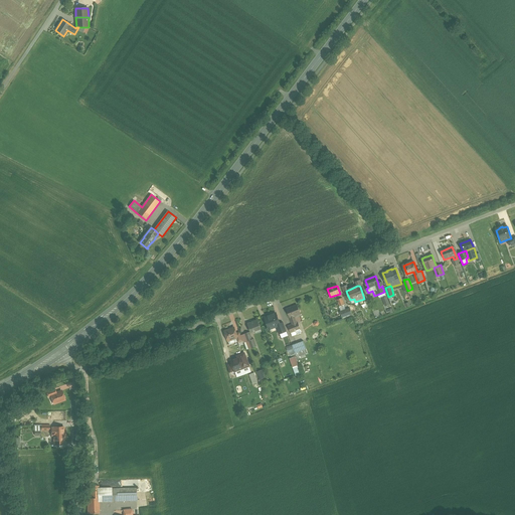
[(297,305),(287,310),(290,318),(293,325),(297,323),(295,316),(301,314),(297,305)]
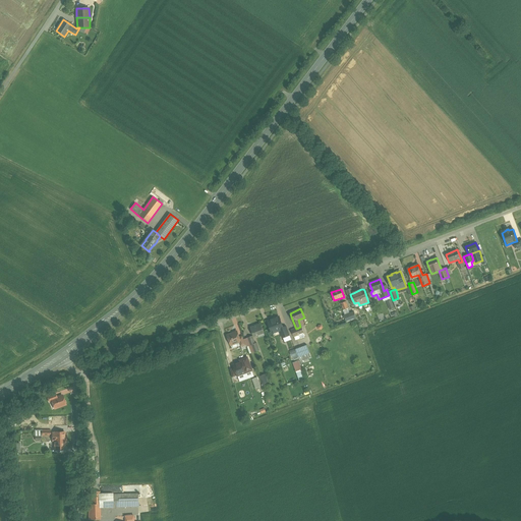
[(353,311),(344,314),(347,321),(355,317),(353,311)]
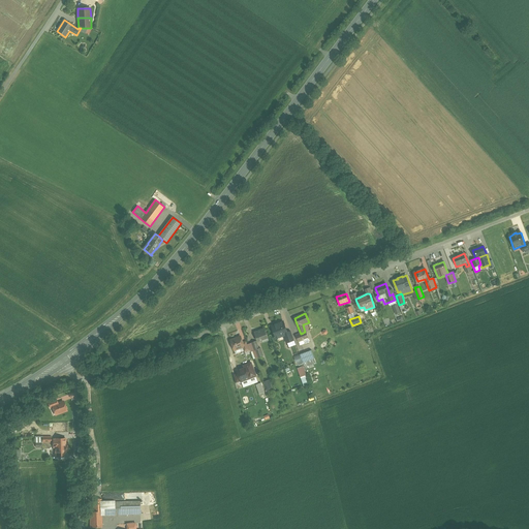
[(283,321),(280,323),(279,322),(277,323),(277,324),(272,325),(275,335),(274,335),(275,339),(284,336),(288,334),(287,333),(283,321)]
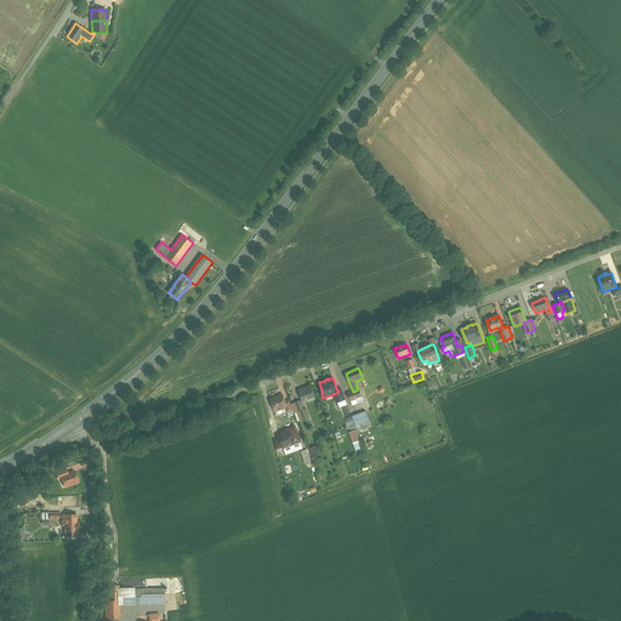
[(311,386),(298,391),(303,402),(314,397),(311,386)]
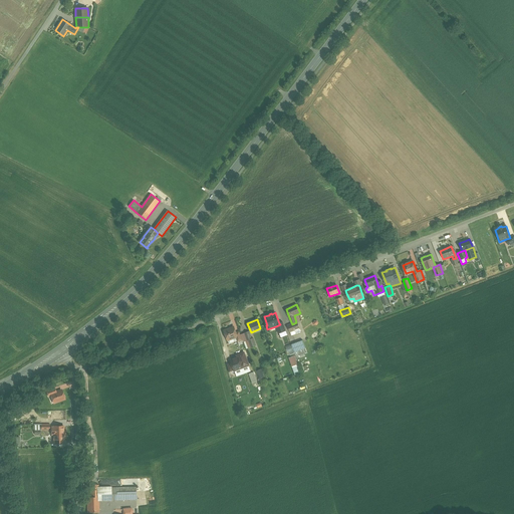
[(283,322),(279,323),(280,324),(276,326),(279,333),(286,330),(283,322)]
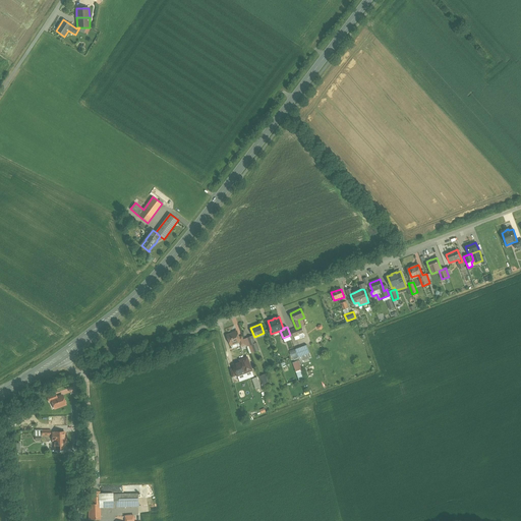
[(296,329),(292,331),(294,337),(304,333),(301,327),(300,327),(296,329)]
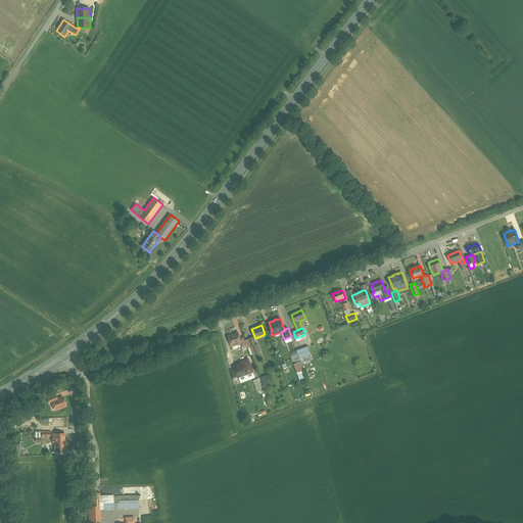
[(238,333),(228,337),(232,346),(240,343),(242,342),(240,338),(238,333)]
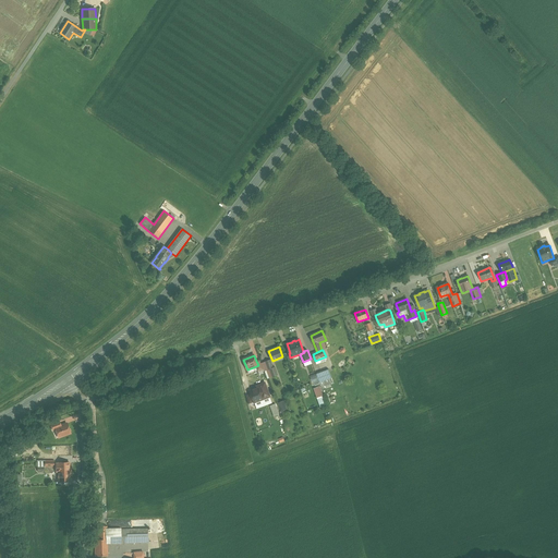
[(328,370),(316,374),(317,375),(319,383),(331,378),(328,370)]
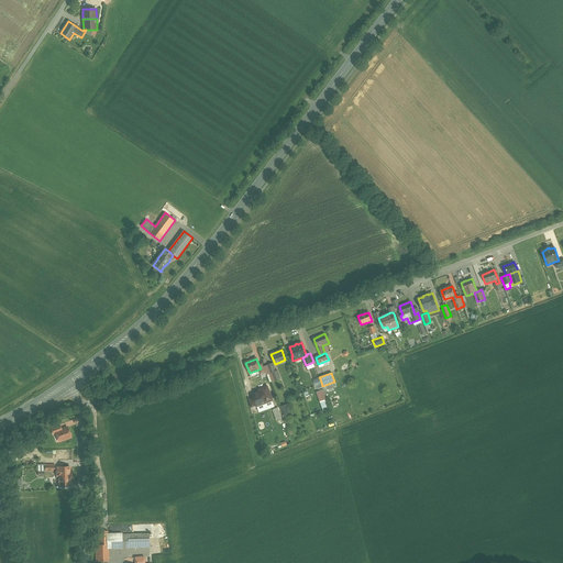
[(320,378),(315,381),(317,386),(318,389),(323,387),(322,386),(320,378)]
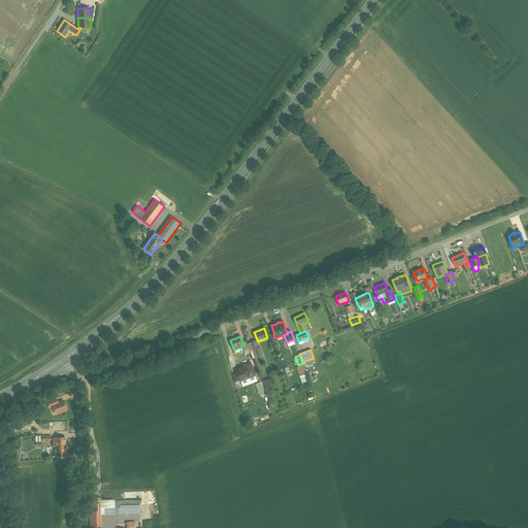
[(249,360),(237,364),(241,376),(241,378),(243,377),(254,373),(249,360)]
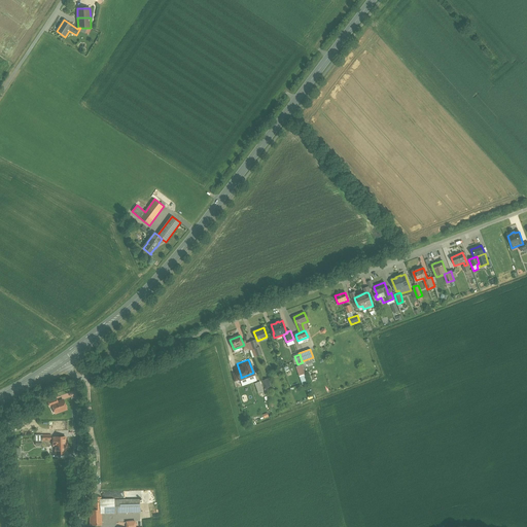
[(302,365),(296,367),(300,376),(305,374),(302,365)]
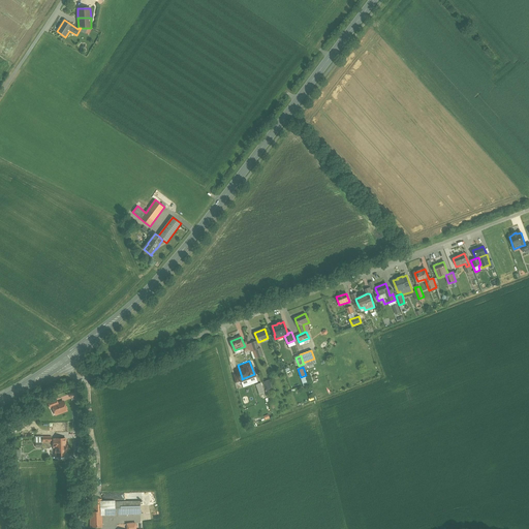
[(242,379),(242,377),(236,379),(238,389),(247,385),(244,378),(242,379)]
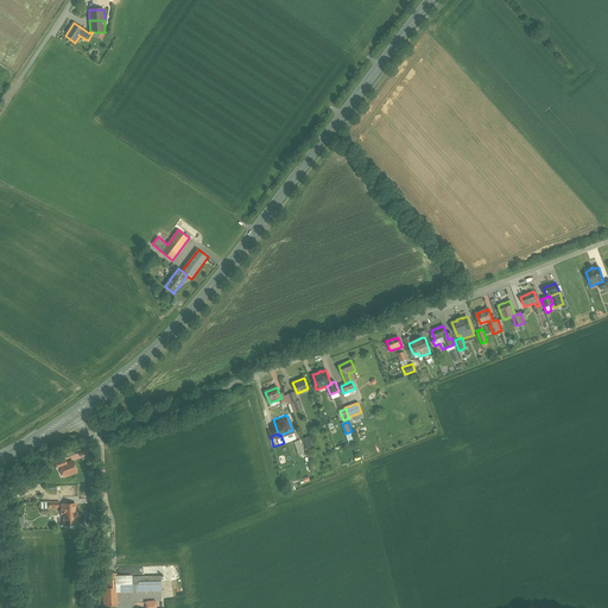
[(65,458),(55,462),(58,469),(61,468),(61,467),(67,464),(65,458)]
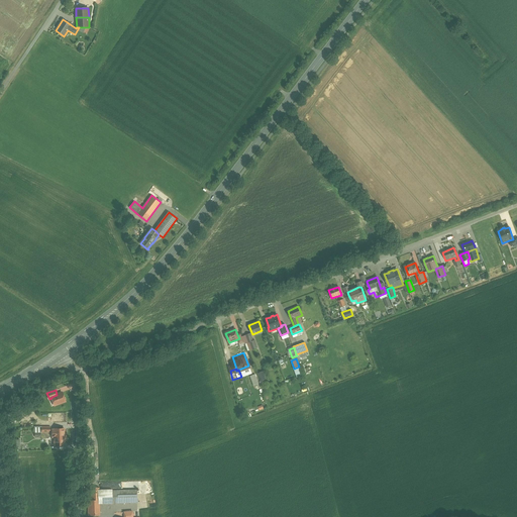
[(57,395),(52,397),(52,398),(54,402),(55,401),(56,405),(66,401),(65,401),(66,400),(65,398),(64,398),(63,393),(57,395)]
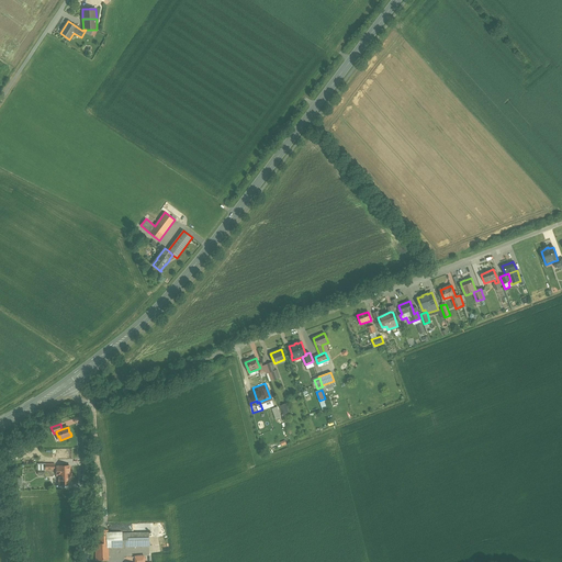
[(69,461),(68,449),(58,449),(59,461),(69,461)]
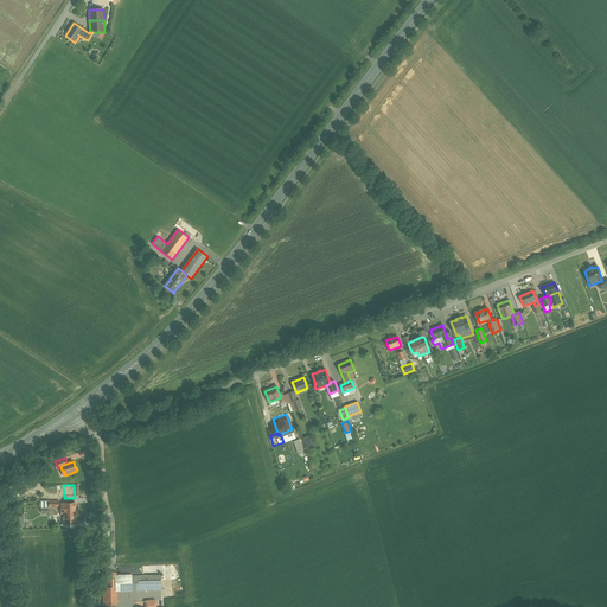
[(75,512),(58,512),(59,518),(63,518),(63,526),(76,526),(76,521),(75,521),(75,512)]
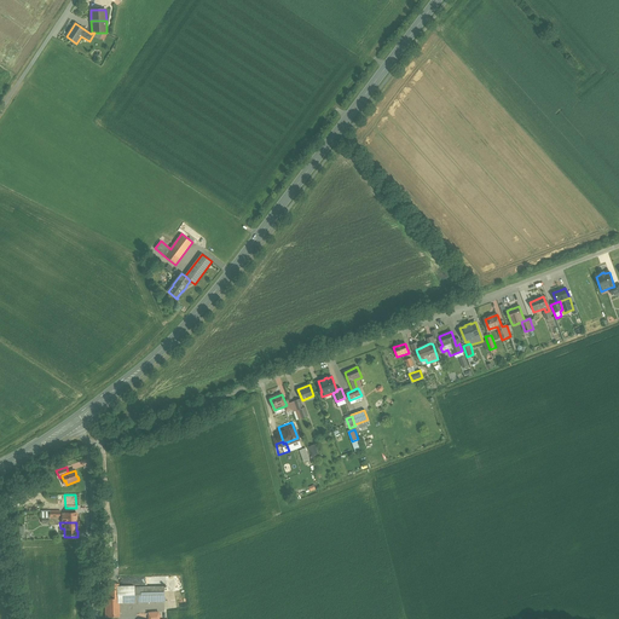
[(119,584),(108,584),(109,599),(105,599),(105,618),(120,617),(120,603),(119,588),(119,584)]
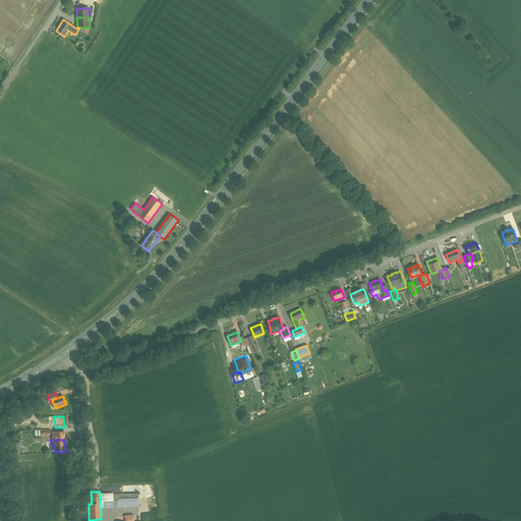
[(138,494),(112,495),(113,507),(138,507),(138,494)]
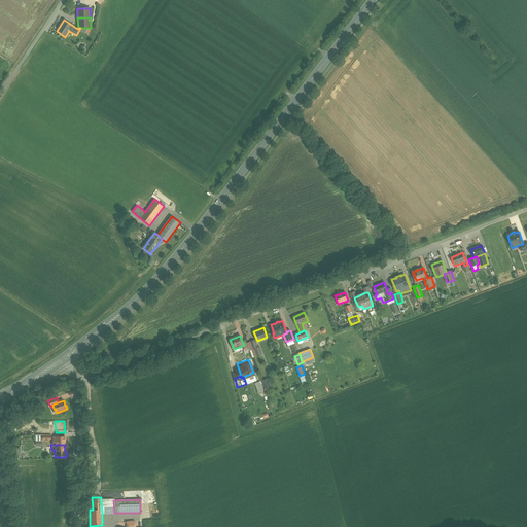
[(113,500),(101,500),(102,514),(114,513),(113,500)]
